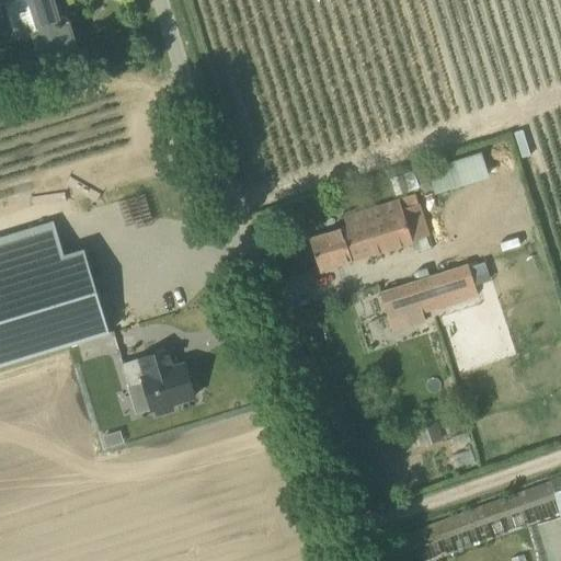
[(60,25),(52,0),(27,0),(37,32),(32,33),(42,66),(78,55),(68,23),(60,25)]
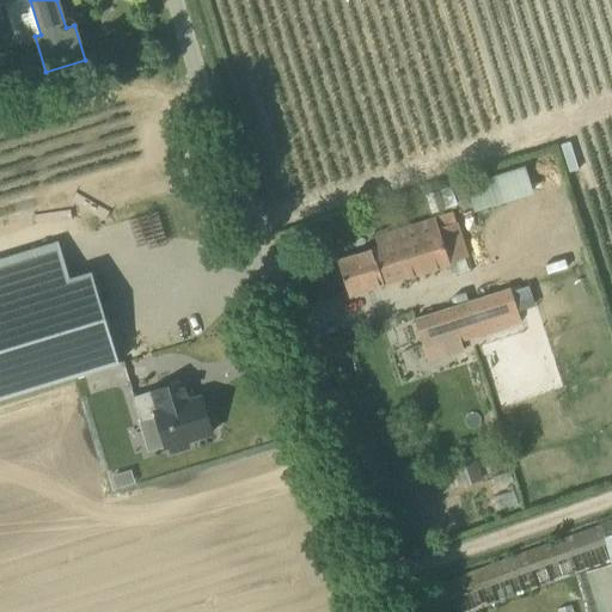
[(525,161),(464,182),(472,208),(533,189),(525,161)]
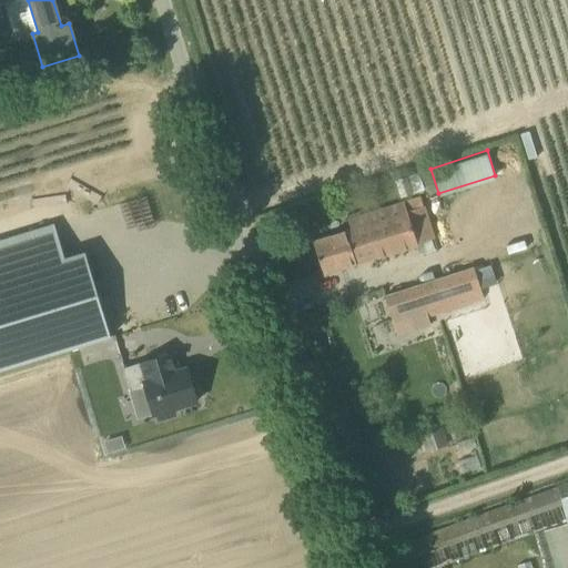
[(323,274),(435,239),(424,206),(406,212),(404,202),(348,220),(352,230),(313,242),(323,274)]
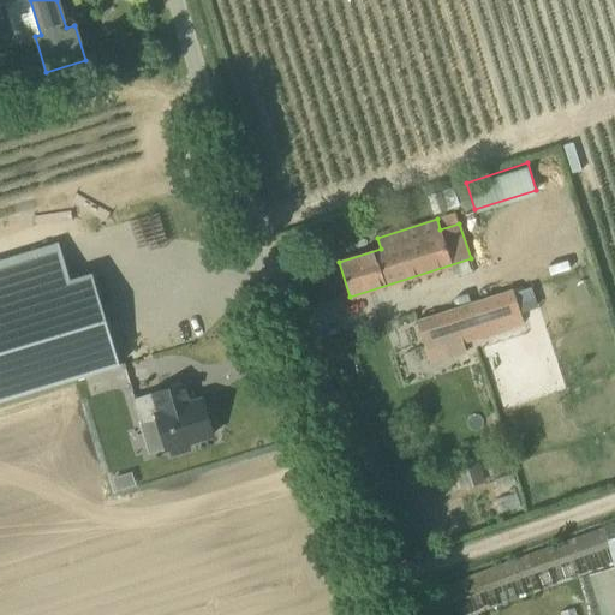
[(70,280),(59,243),(0,260),(0,400),(120,365),(93,273),(70,280)]
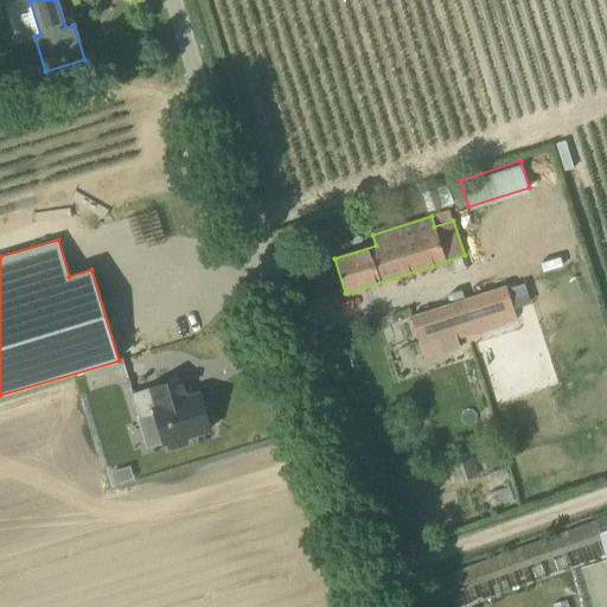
[(455,330),(458,337),(516,318),(506,286),(410,317),(419,342),(455,330)]
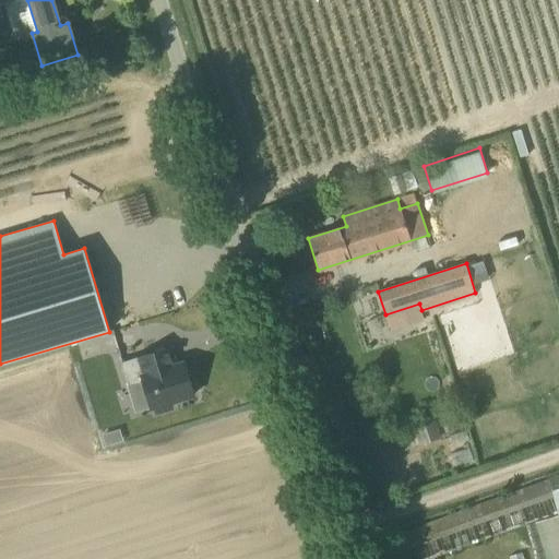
[(175,364),(169,346),(120,361),(127,383),(142,379),(151,407),(154,406),(155,411),(171,406),(170,401),(193,394),(183,360),(175,364)]
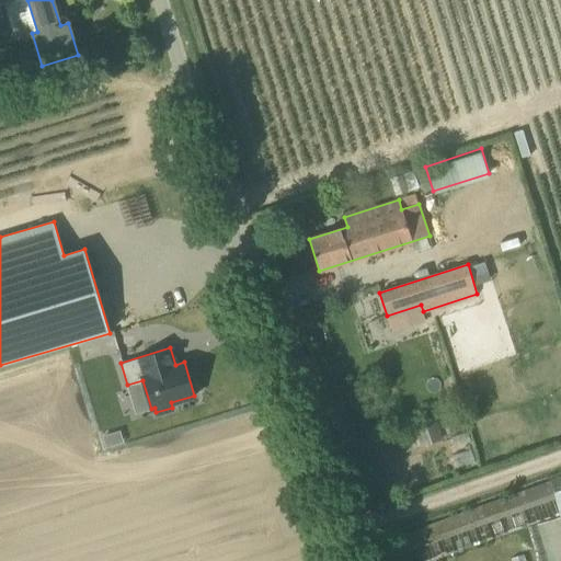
[(436,421),(415,427),(421,444),(442,437),(436,421)]
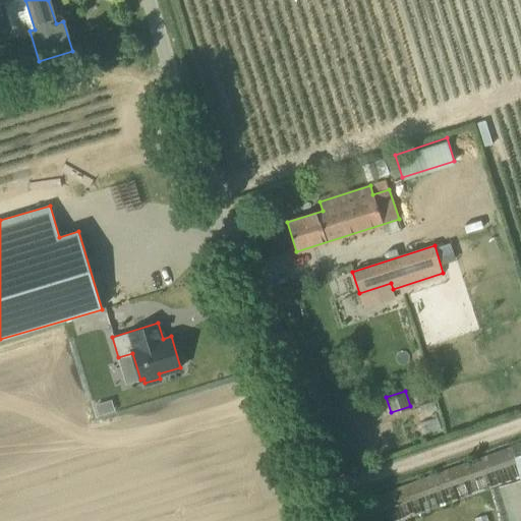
[(110,400),(94,405),(97,415),(113,410),(110,400)]
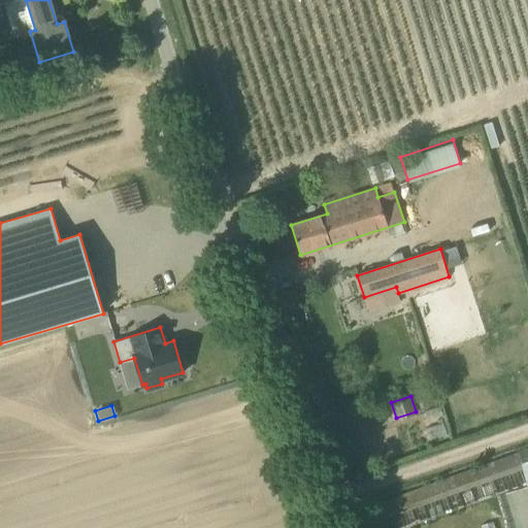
[(527,527),(527,449),(371,506),(376,522),(522,468),(527,487),(505,493),(516,527),(527,527)]
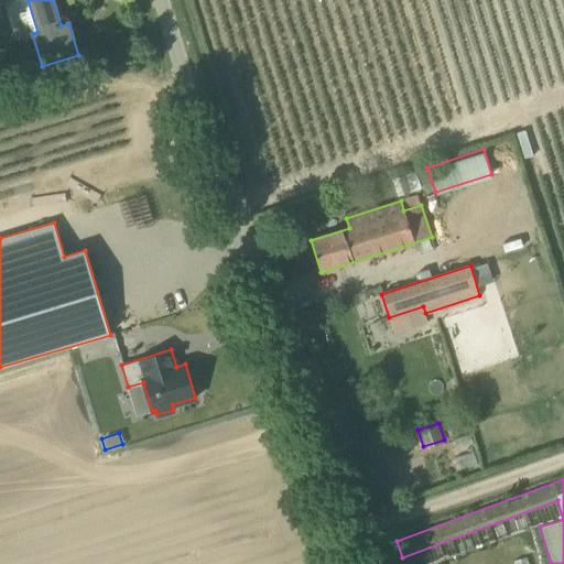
All buildings are outlined.
